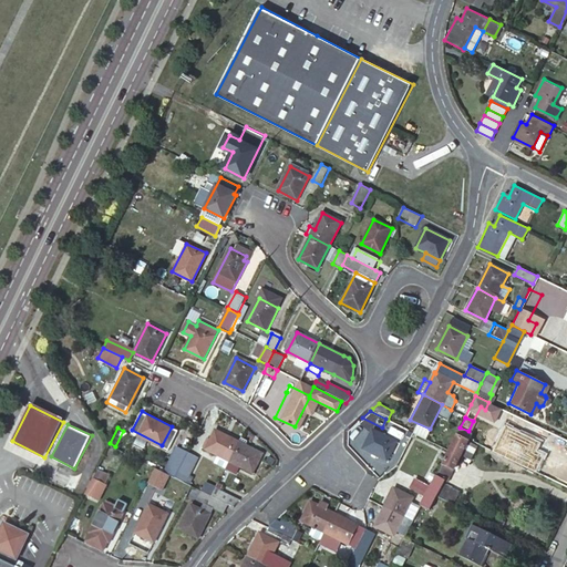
[(456,433),(467,439),(472,441),(472,439),(468,437),(471,433),(468,431),(460,428),(456,433)]
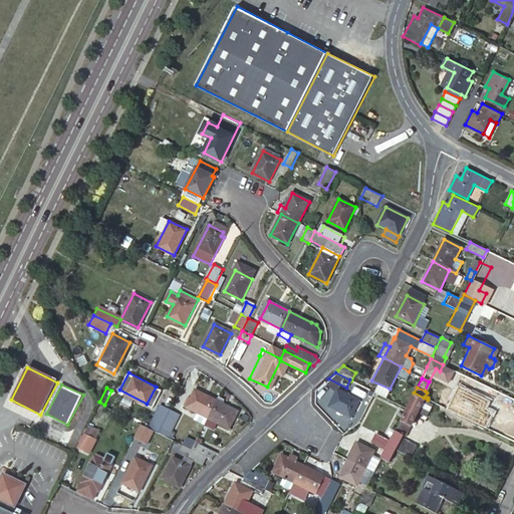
[(436,389),(430,401),(436,404),(442,392),(436,389)]
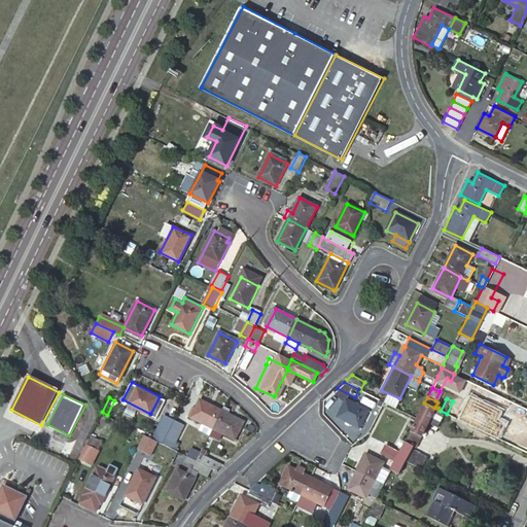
[(213,428),(222,411),(200,399),(196,411),(192,409),(188,417),(203,424),(200,430),(209,435),(213,428)]
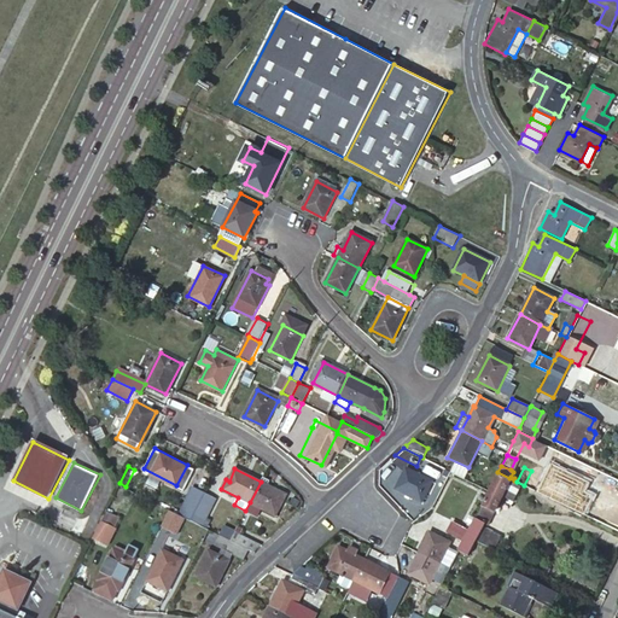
[(424,477),(407,468),(396,489),(414,499),(424,477)]
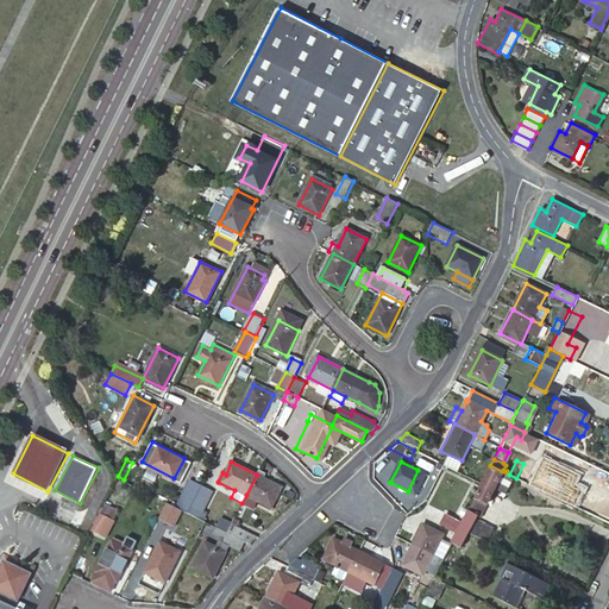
[(535,470),(523,464),(516,478),(559,500),(565,489),(558,485),(565,469),(553,464),(551,469),(550,468),(545,477),(540,476),(538,470),(535,470)]
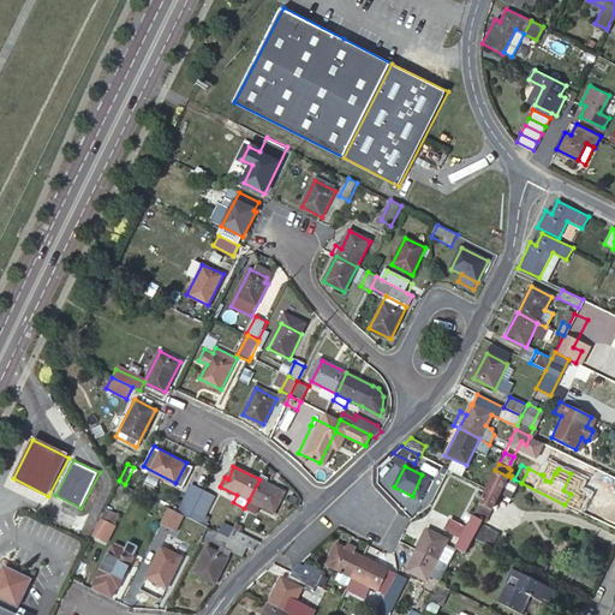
[(507,476),(495,470),(494,475),(485,489),(478,502),(489,508),(491,509),(497,497),(506,503),(515,484),(506,479),(507,476)]
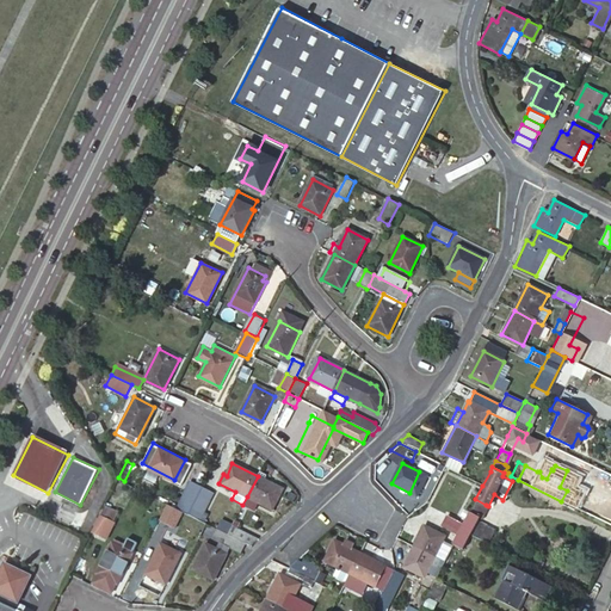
[(267,476),(259,473),(258,476),(247,497),(273,510),(283,489),(265,480),(267,476)]
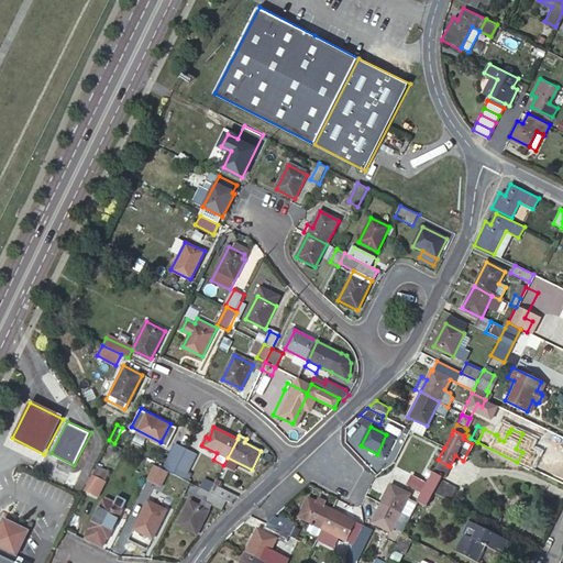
[(186,448),(177,443),(164,468),(173,473),(186,448)]
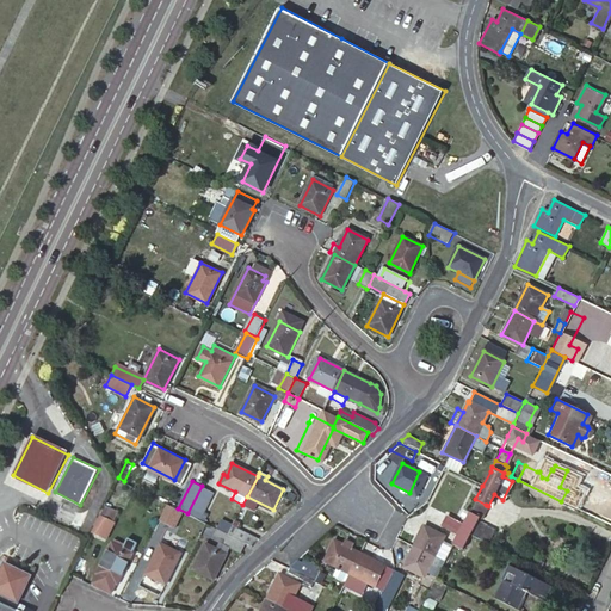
[(215,492),(202,486),(187,513),(195,517),(198,519),(204,522),(209,513),(204,512),(215,492)]
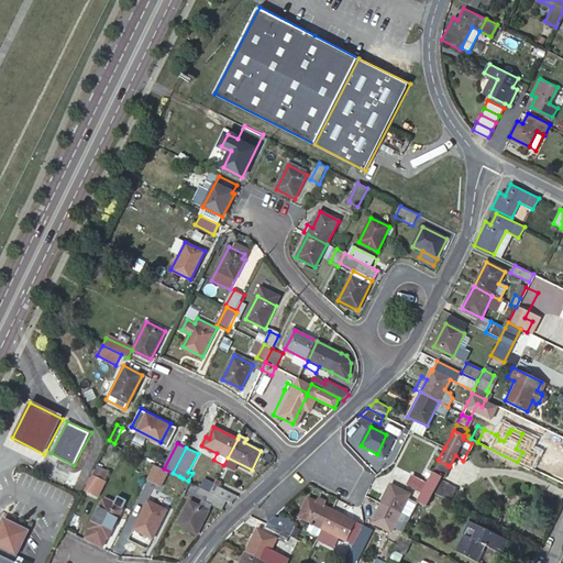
[(528,464),(544,472),(551,455),(534,448),(528,464)]
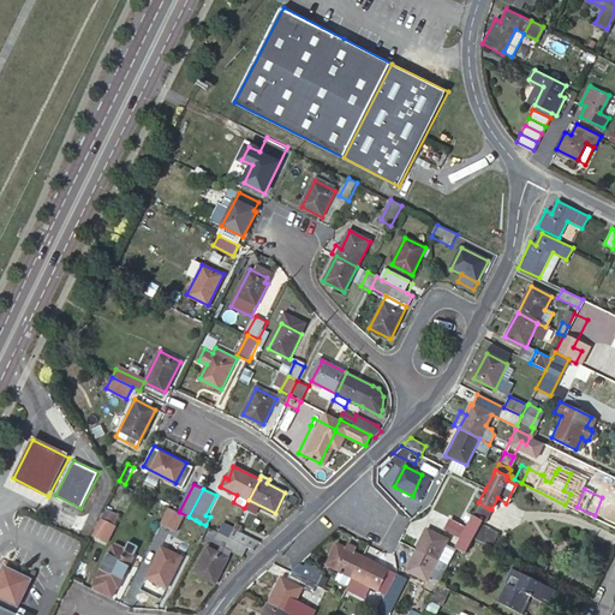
[(467,524),(465,527),(463,533),(472,538),(490,547),(499,529),(483,521),(489,508),(478,502),(467,524)]
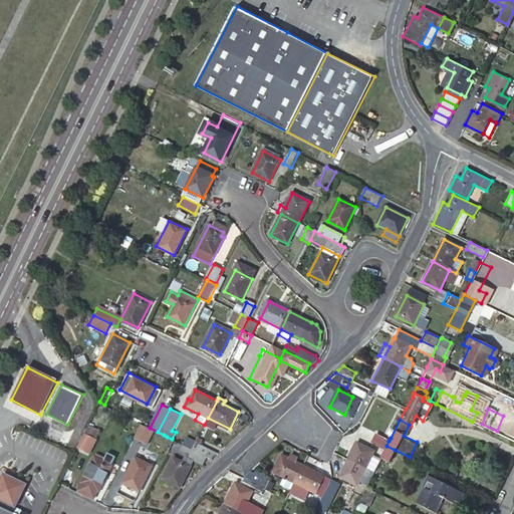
[(90,455),(101,431),(87,425),(77,450),(90,455)]
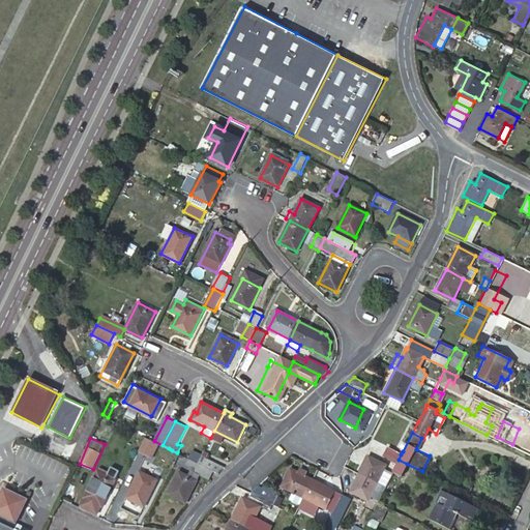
[(399,460),(401,454),(386,447),(382,455),(396,463),(399,460)]
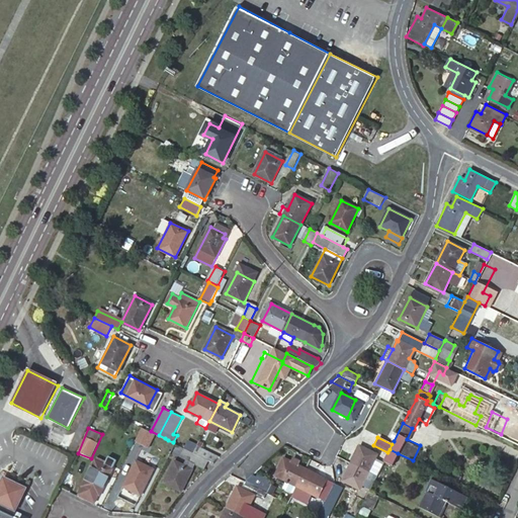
[(170,454),(175,444),(173,442),(168,440),(163,451),(170,454)]
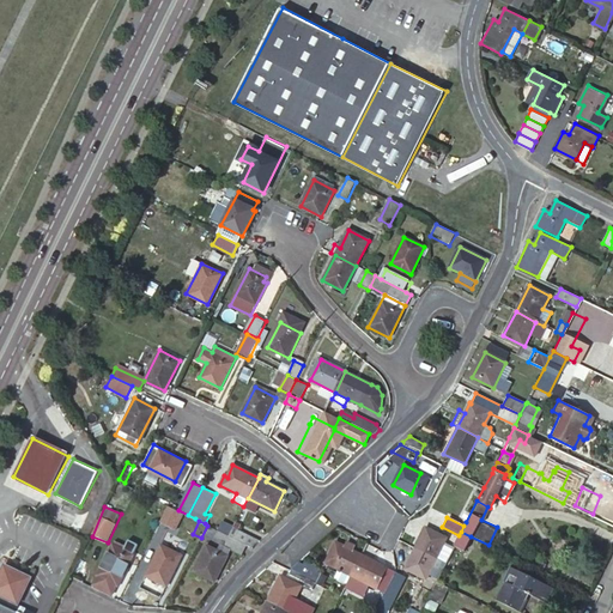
[(235,522),(228,536),(246,545),(252,548),(256,542),(259,540),(237,529),(240,525),(235,522)]
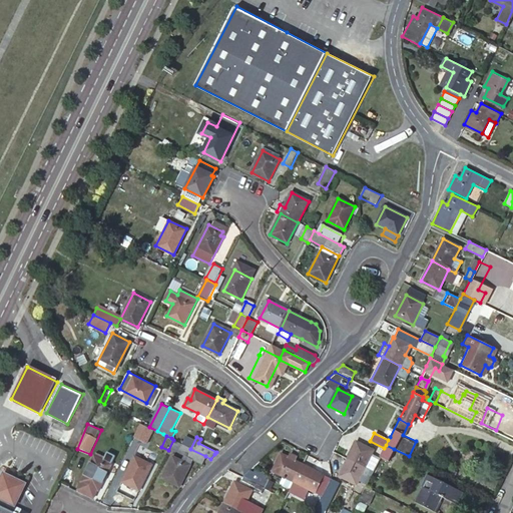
[(374,450),(356,441),(347,458),(372,471),(374,466),(367,463),(374,450)]
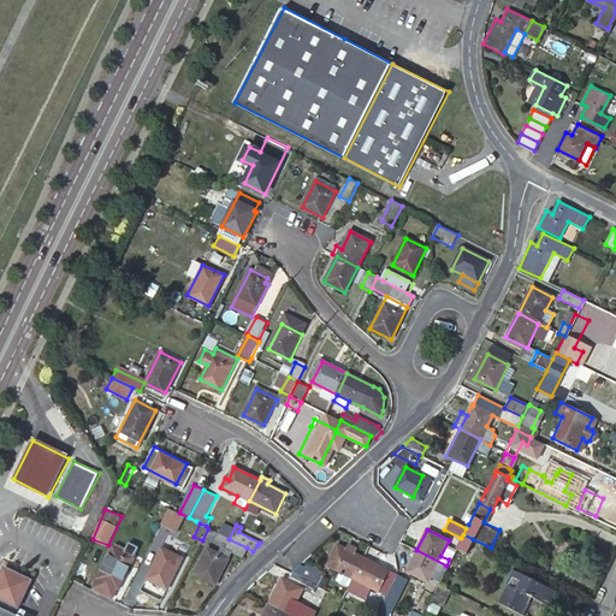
[(229,539),(219,533),(217,539),(213,538),(196,572),(215,582),(232,551),(243,556),(247,548),(229,539)]
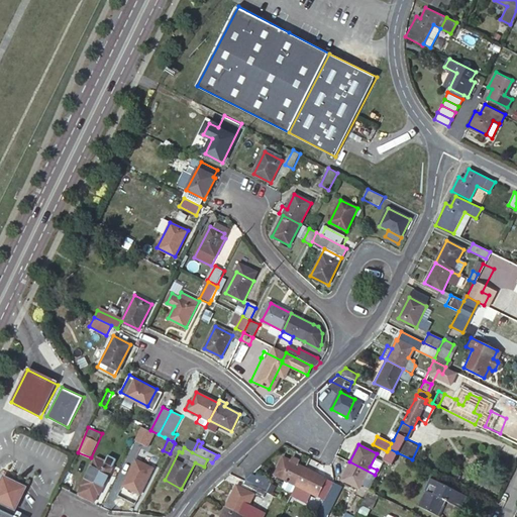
[(397,452),(389,448),(387,451),(377,470),(375,475),(374,477),(383,481),(397,452)]
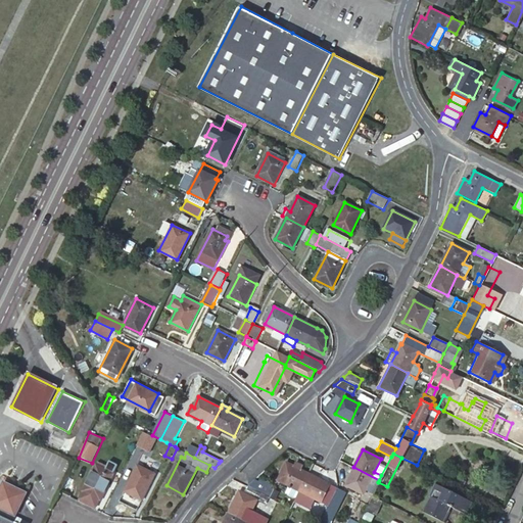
[(106,470),(96,464),(82,491),(84,492),(81,498),(95,507),(99,500),(100,500),(113,473),(117,465),(110,462),(106,470)]
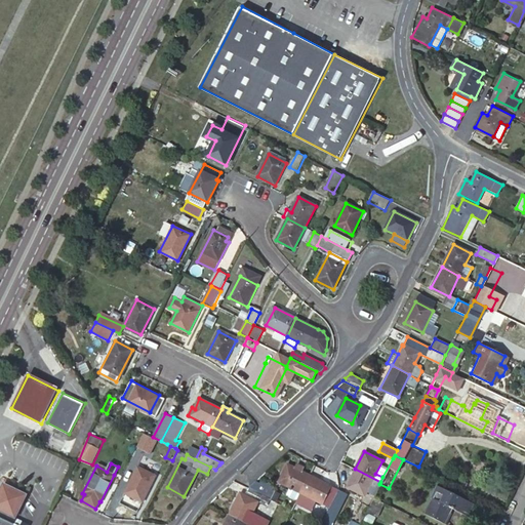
[(301,492),(310,475),(304,472),(306,469),(298,465),(296,469),(288,465),(280,482),(290,487),(301,492)]
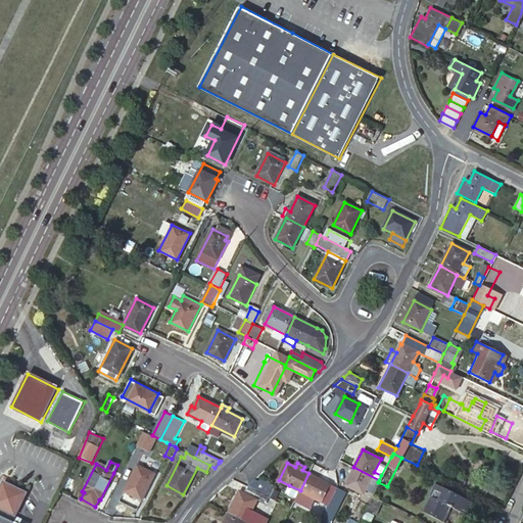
[(155,474),(137,465),(124,491),(141,501),(155,474)]
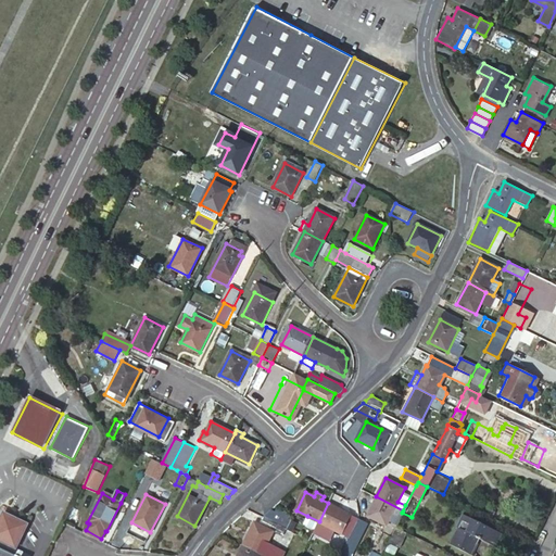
[(403,510),(376,496),(366,515),(386,525),(389,518),(397,522),(402,513),(403,510)]
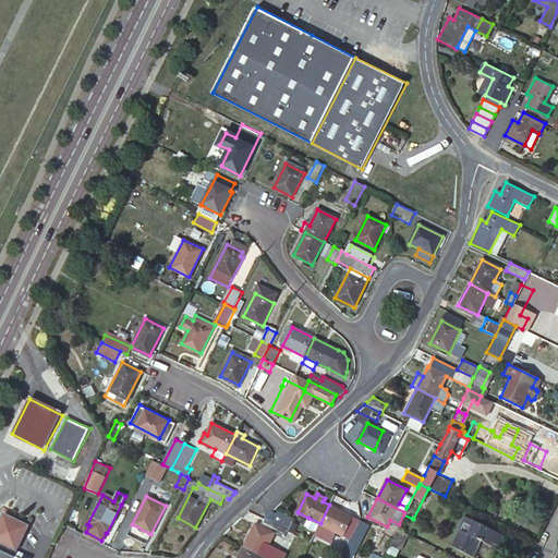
[(350,538),(360,520),(329,505),(320,523),(316,531),(323,534),(326,526),(350,538)]
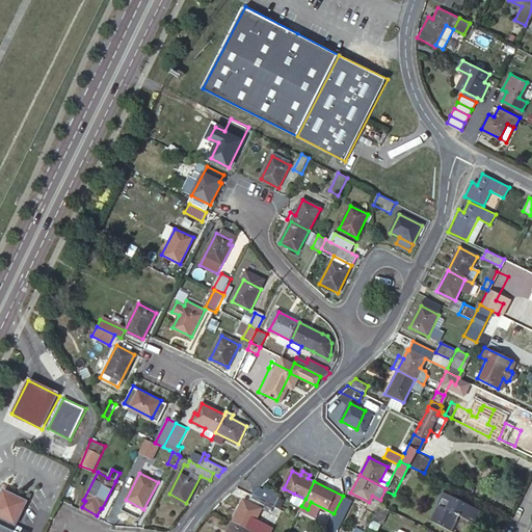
[(273,506),(277,497),(259,487),(255,497),(273,506)]
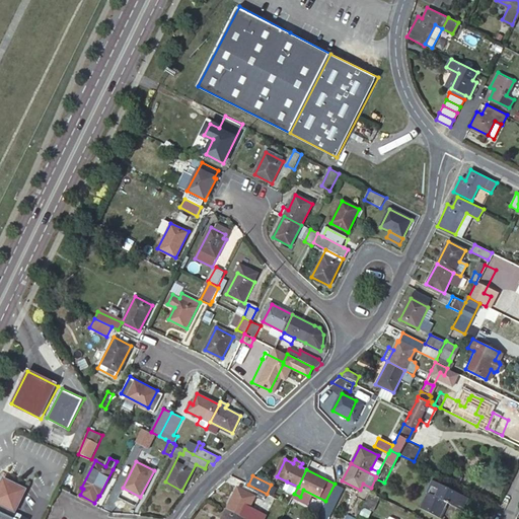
[(466,496),(427,476),(421,490),(422,490),(415,505),(439,517),(446,502),(460,508),(466,496)]
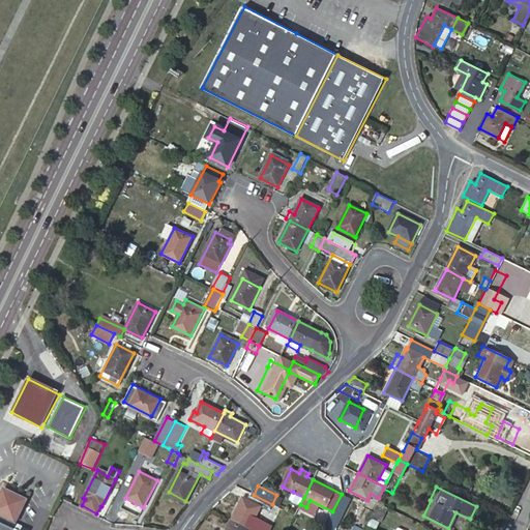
[(0,500),(0,512),(4,514),(9,518),(18,522),(29,499),(6,488),(0,500)]
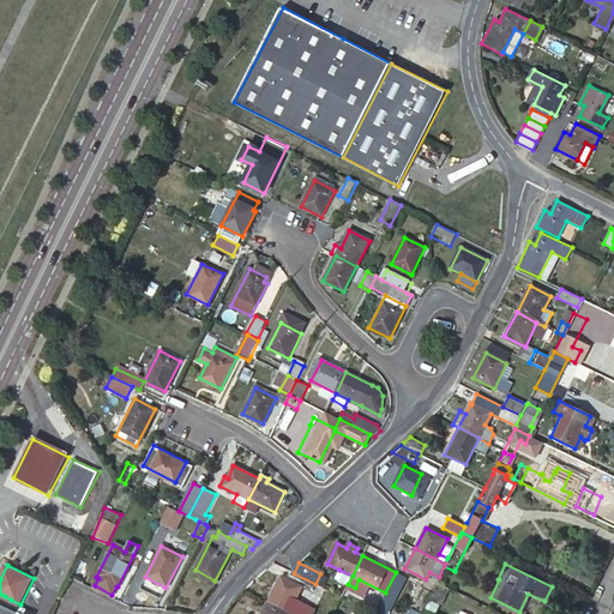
[(339,570),(335,578),(348,584),(353,576),(339,570)]
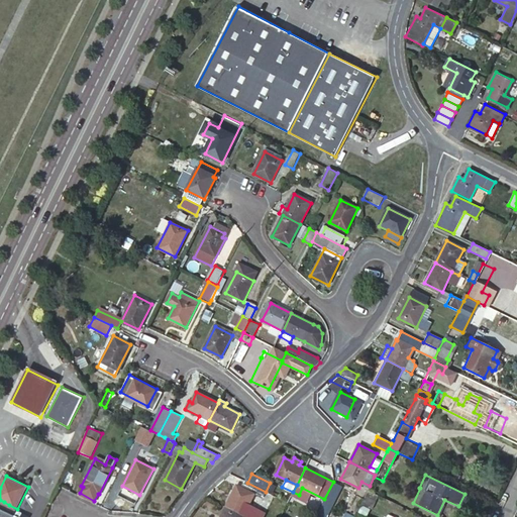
[(263,498),(266,492),(247,483),(244,481),(241,488),(237,486),(226,507),(243,516),(254,495),(263,498)]
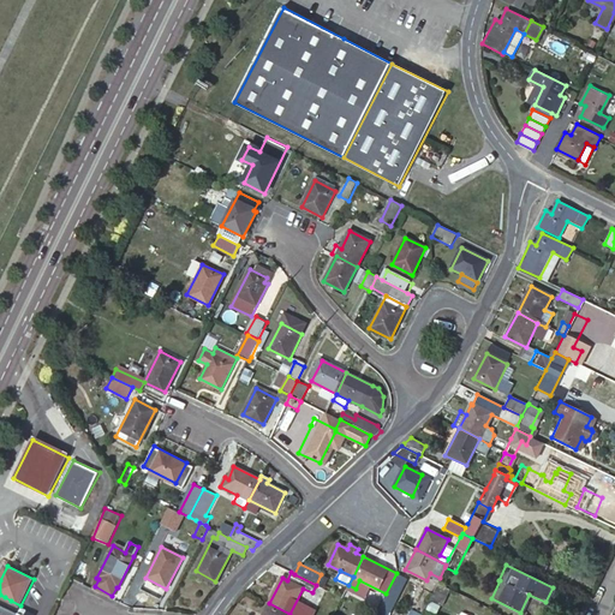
[(387,614),(406,578),(396,573),(386,593),(377,611),(383,614),(387,614)]
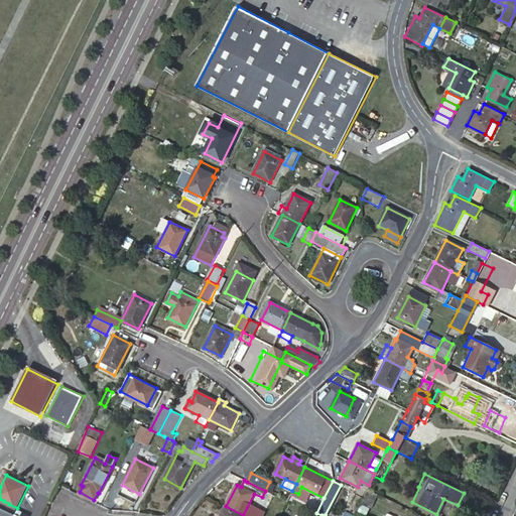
[(467,495),(464,493),(458,505),(461,507),(467,495)]
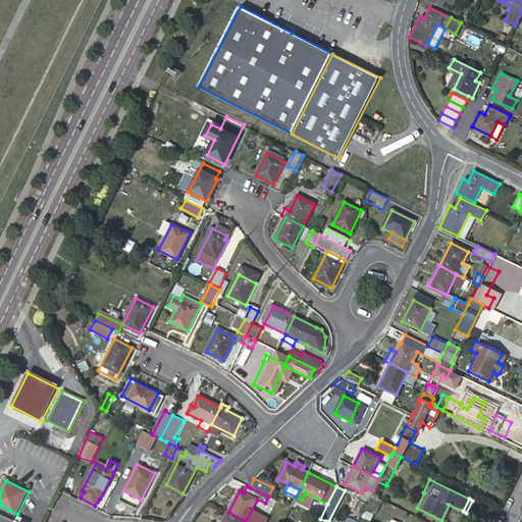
[(3,509),(0,507),(0,521),(18,521),(13,520),(14,517),(14,515),(8,512),(3,509)]
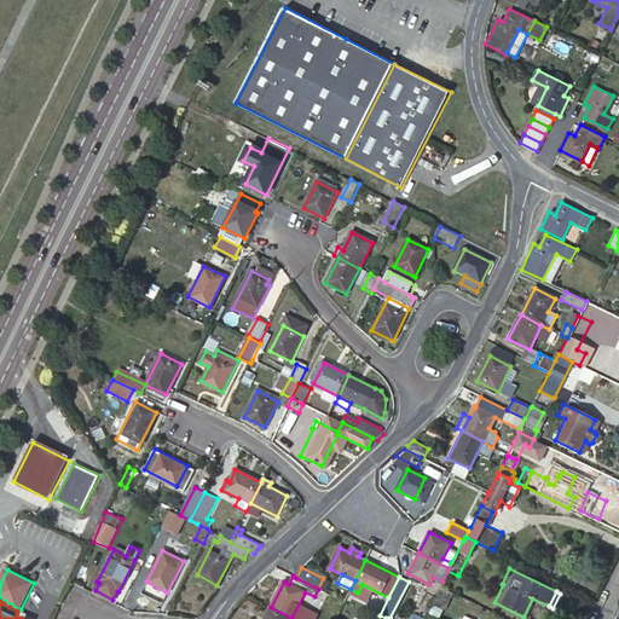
[(271,607),(264,618),(290,618),(291,618),(271,607)]
